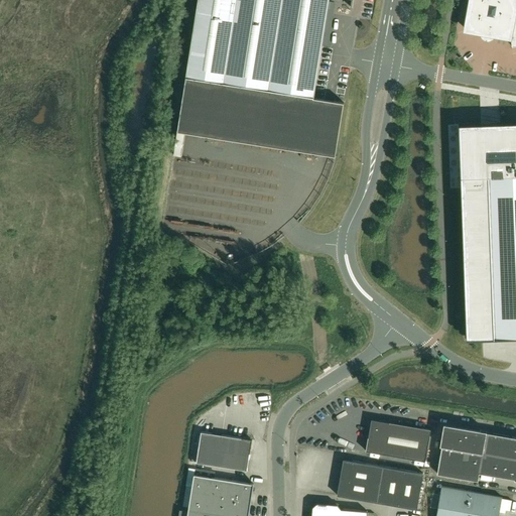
[(199,0),(178,131),(336,156),(344,103),(314,98),(329,0),(351,0),(351,7),(352,7),(353,0),(199,0)]
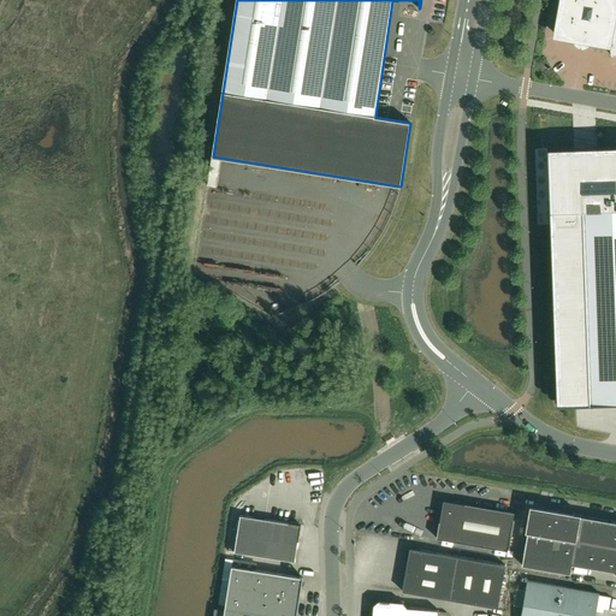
[(615,0),(562,0),(556,36),(610,46),(611,55),(615,54),(615,0)]
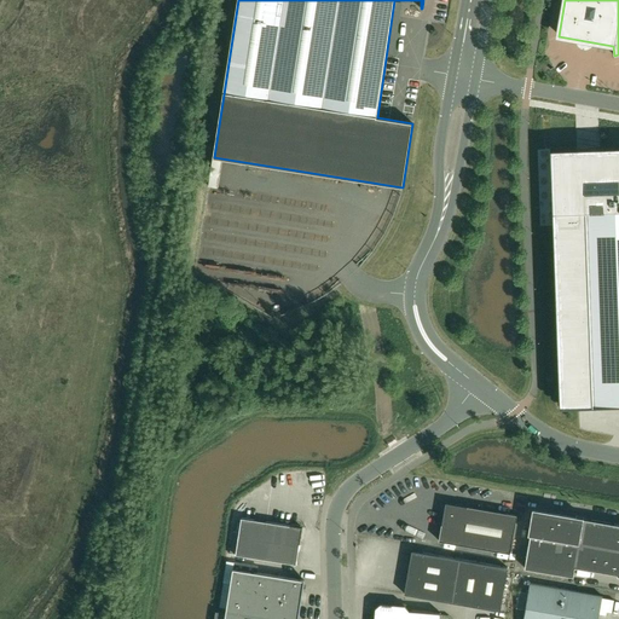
[(618,150),(553,152),(562,409),(618,405),(618,150)]
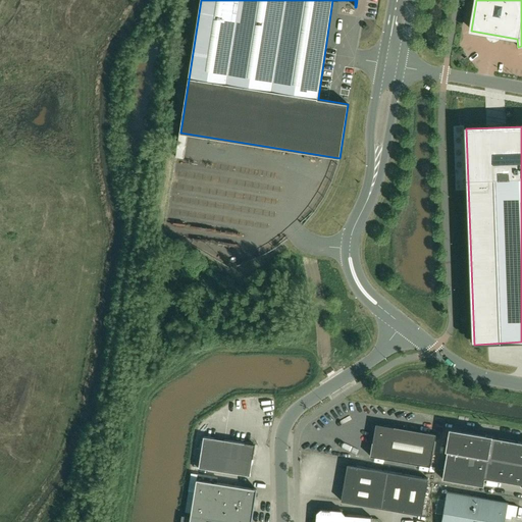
[(375,424),(370,456),(430,466),(436,434),(375,424)]
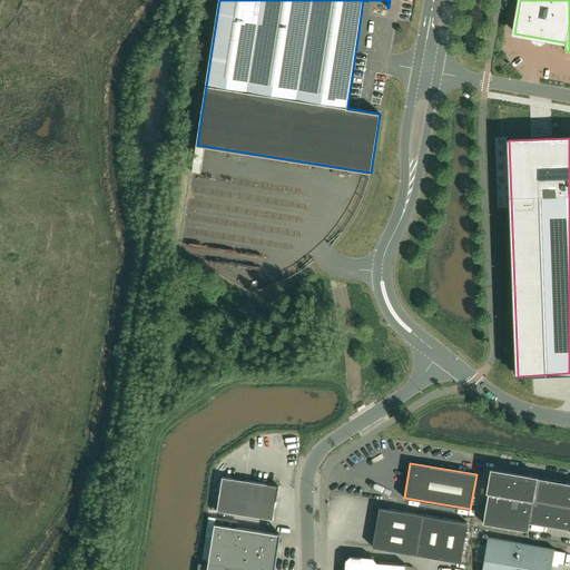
[(569,482),(538,478),(538,477),(491,468),(487,492),(489,492),(483,523),(528,531),(529,522),(569,529),(568,530),(569,531),(569,529),(569,482)]
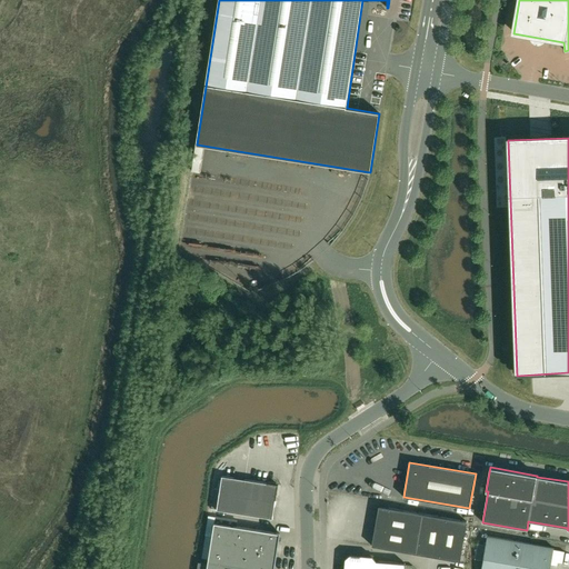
[(216,510),(272,519),(278,485),(221,476),(216,510)]
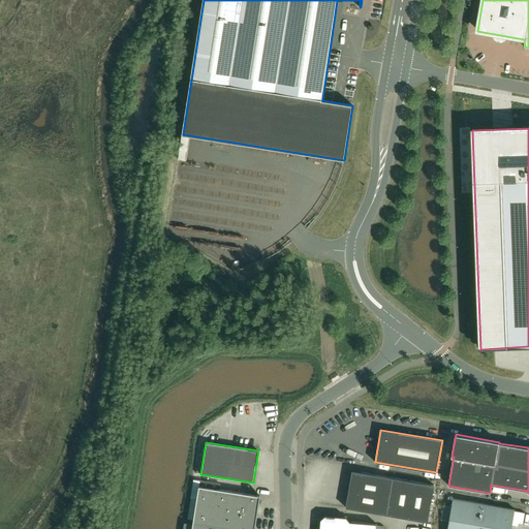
[(345,507),(428,522),(434,485),(361,472),(352,470),(347,498),(345,507)]
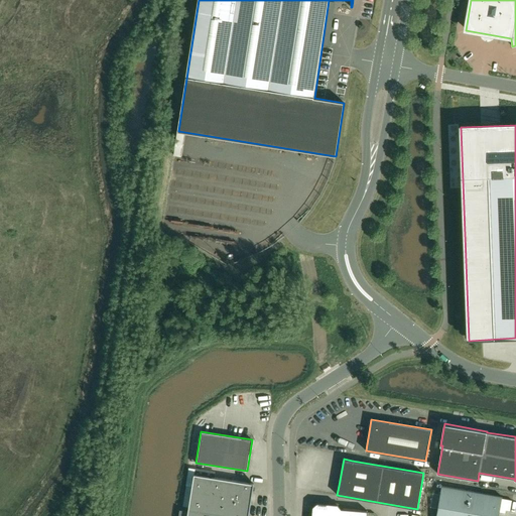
[(248,515),(254,484),(195,475),(186,515),(248,515)]
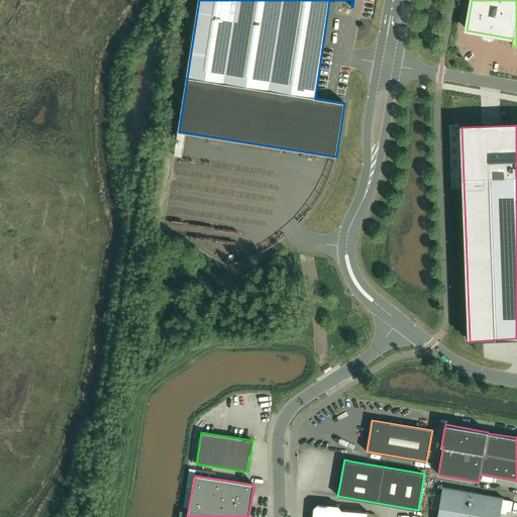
[(503,498),(442,487),(441,496),(435,494),(432,508),(438,509),(436,516),(499,516),(501,510),(511,512),(513,501),(503,499),(503,498)]
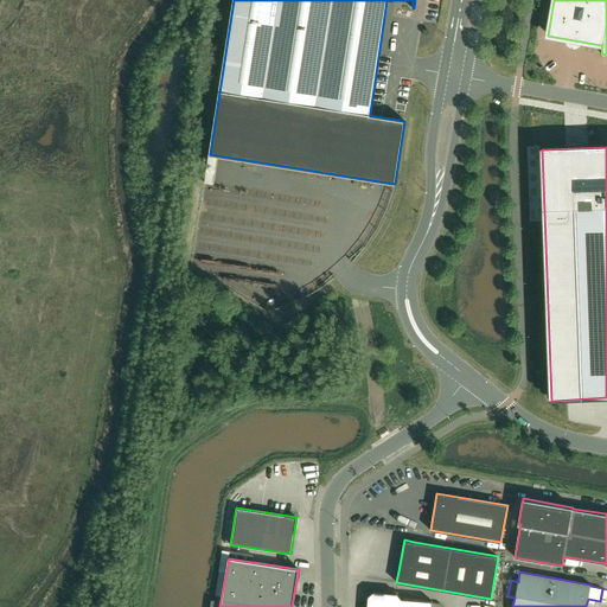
[(368,596),(366,606),(432,606),(433,601),(402,599),(397,593),(374,592),(368,596)]
